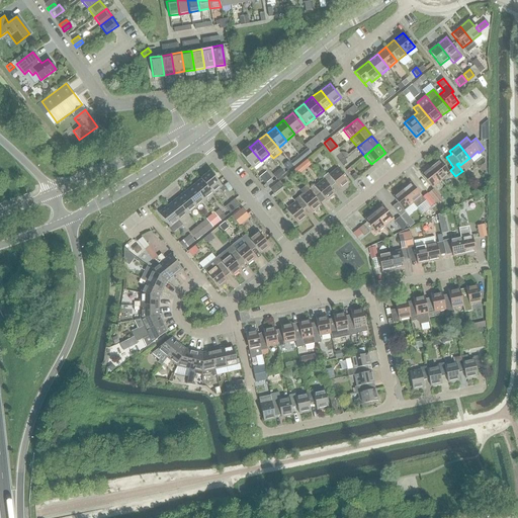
[(252,168),(261,161),(249,147),(250,147),(250,146),(240,154),(252,168)]
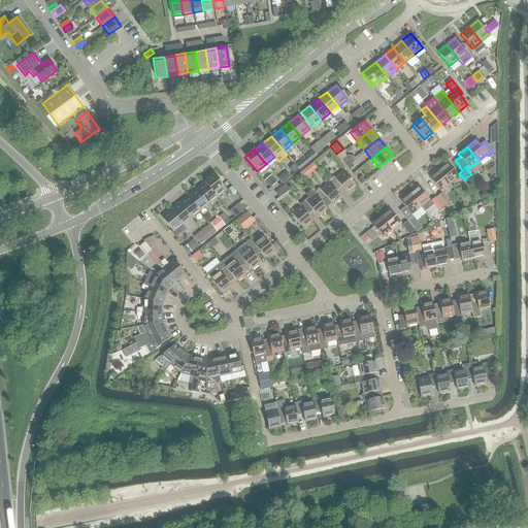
[(306,167),(299,173),(302,177),(303,178),(318,168),(312,162),(306,167)]
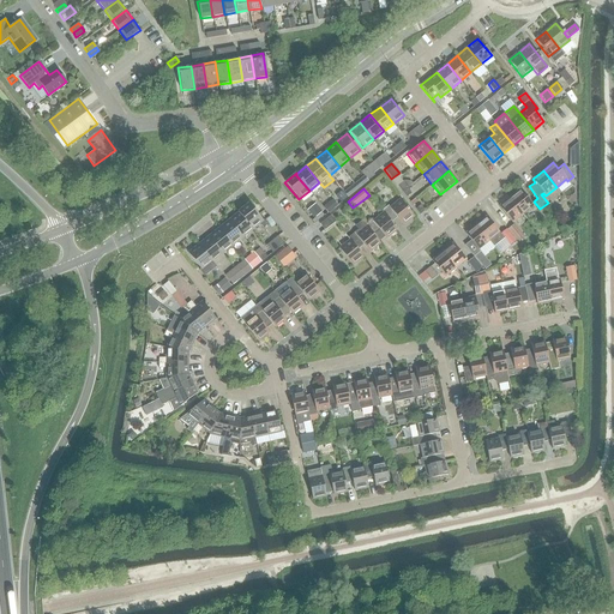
[(519,190),(509,198),(522,214),(533,205),(519,190)]
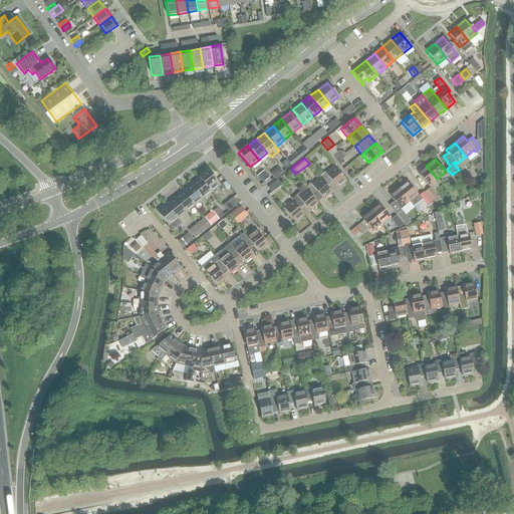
[(285,170),(290,166),(286,160),(280,164),(285,170)]
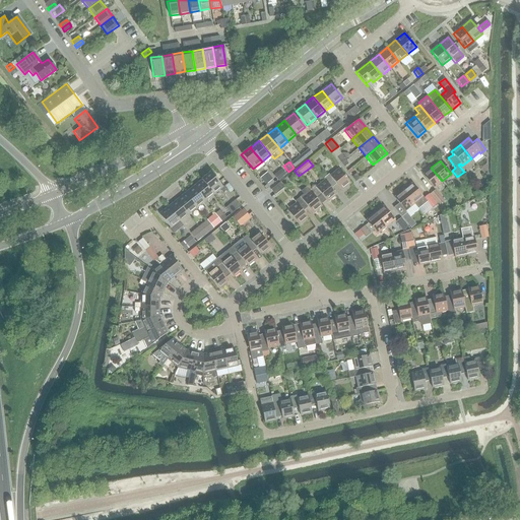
[(442,181),(431,168),(423,175),(434,189),(442,181)]
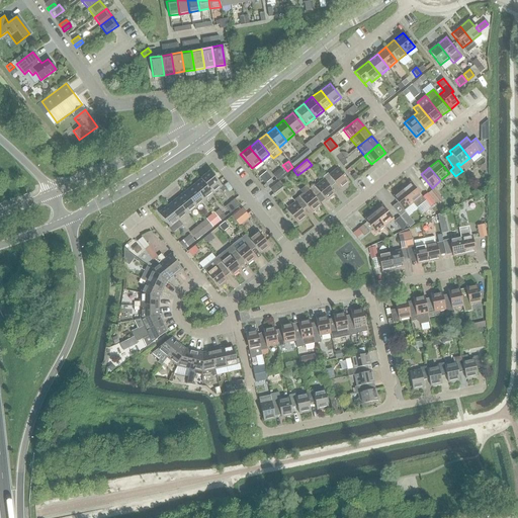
[(322,178),(323,179),(330,187),(335,183),(339,189),(349,182),(337,168),(329,175),(327,173),(322,178)]
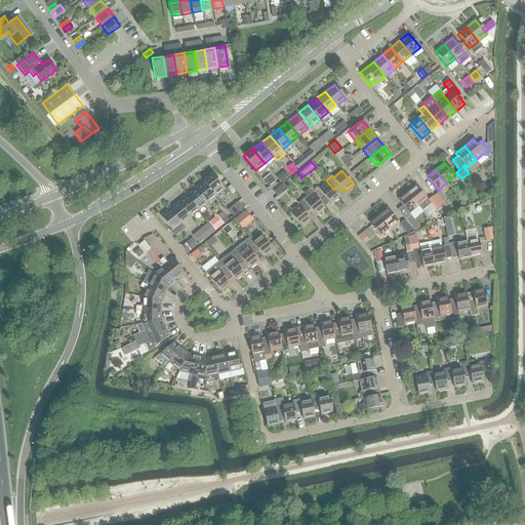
[(215,196),(221,191),(224,195),(229,191),(226,188),(225,189),(212,173),(203,182),(204,182),(215,196)]
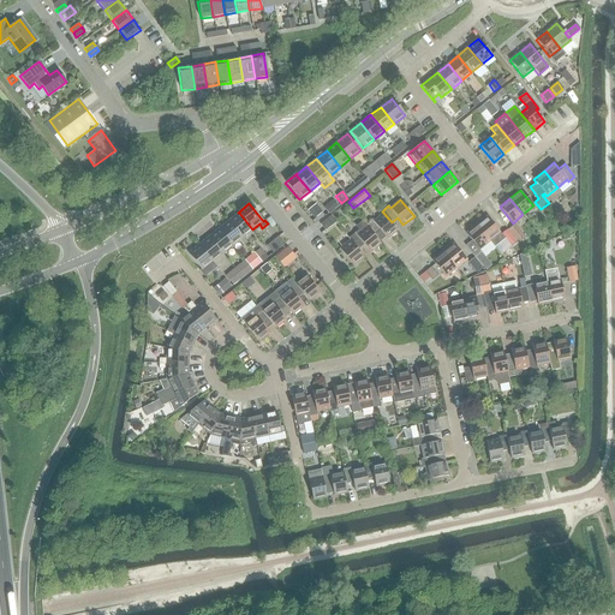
[(314,219),(321,212),(315,204),(308,210),(314,219)]
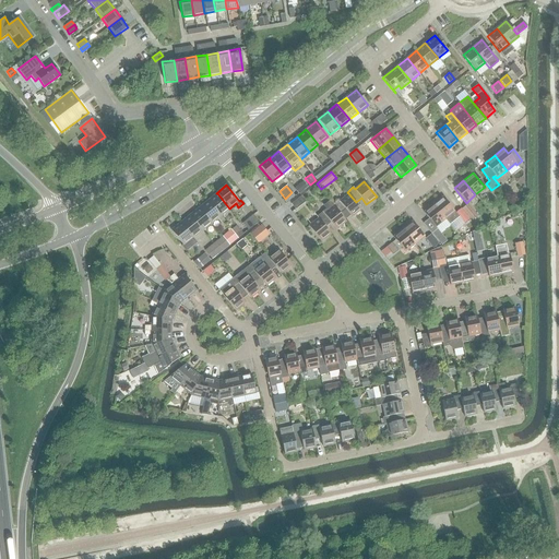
[(228,210),(229,209),(217,193),(216,193),(207,201),(221,216),(223,214),(225,216),(230,212),(228,210)]
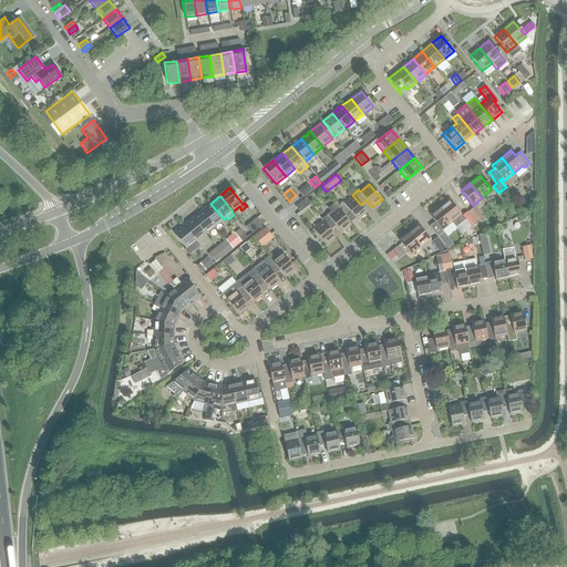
[(297,196),(288,204),(289,206),(299,199),(297,196)]
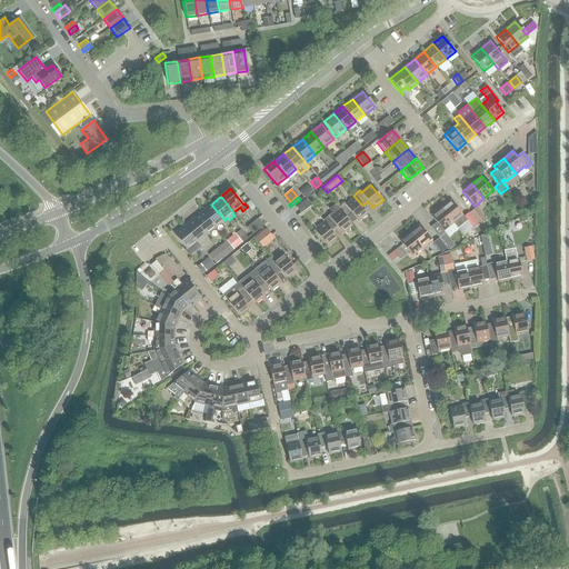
[(368,212),(362,206),(355,197),(345,205),(343,203),(338,208),(347,219),(351,215),(357,221),(368,212)]
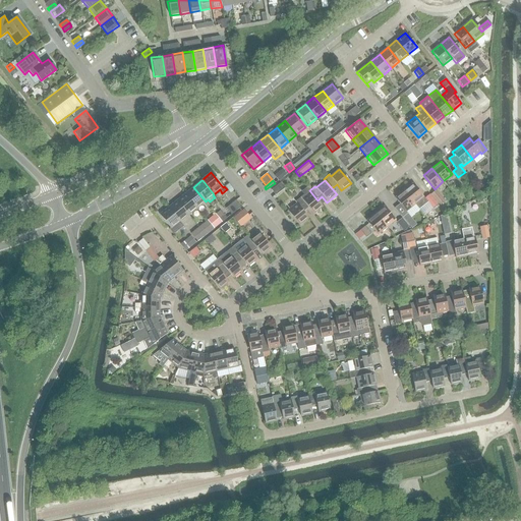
[(271,190),(275,195),(284,188),(280,183),(271,190)]
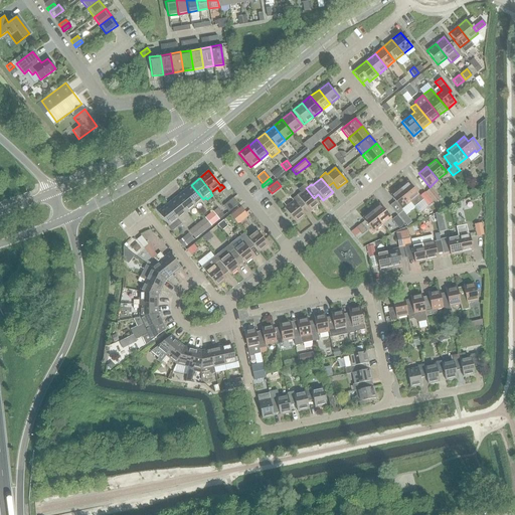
[(407,181),(398,188),(409,202),(410,202),(413,206),(422,199),(407,181)]
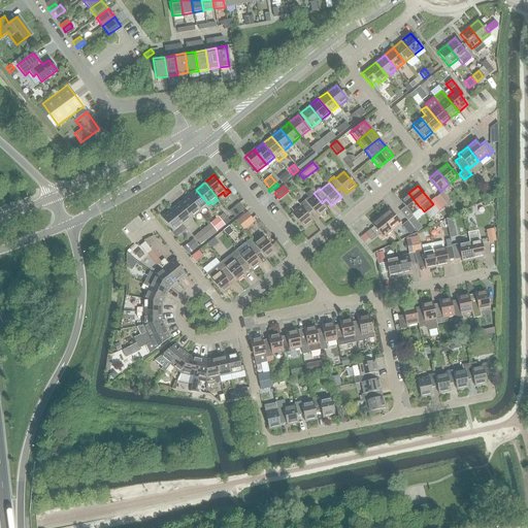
[(207,204),(208,204),(196,190),(188,196),(199,210),(204,206),(207,210),(211,208),(207,204)]
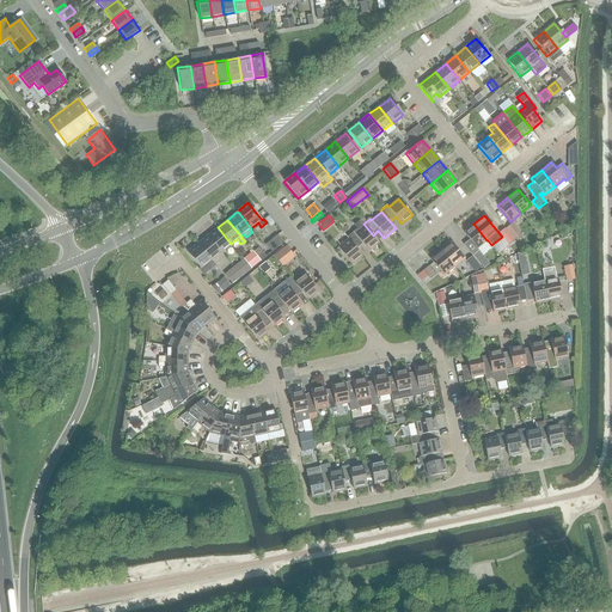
[(347,237),(348,239),(355,249),(361,244),(367,251),(378,243),(373,236),(363,224),(361,220),(354,225),(359,231),(354,234),(353,232),(347,237)]
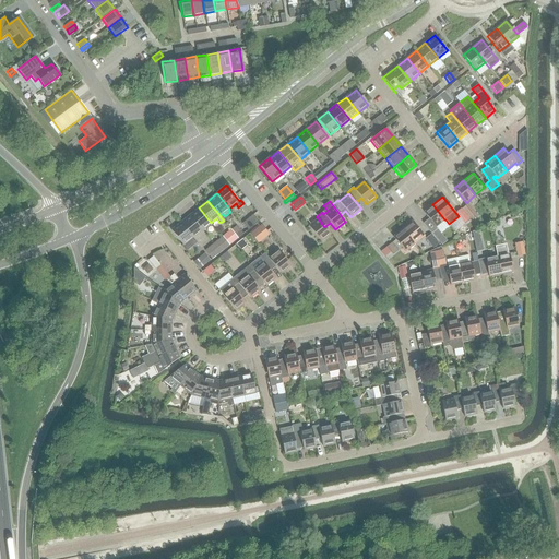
[(444,219),(432,204),(424,213),(436,227),(444,219)]
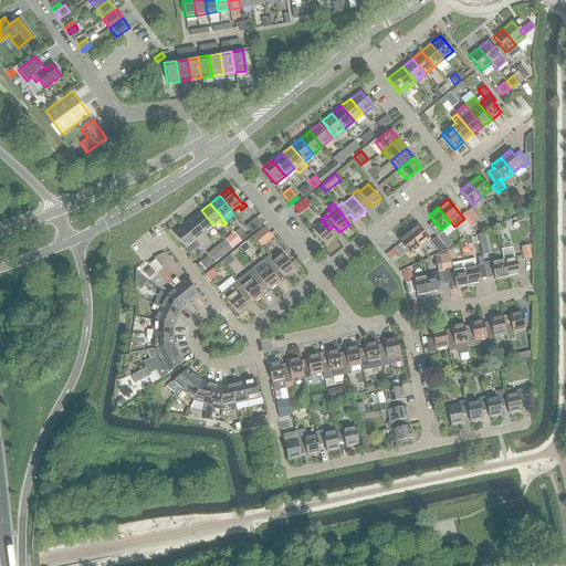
[(468,211),(478,223),(483,219),(473,207),(468,211)]
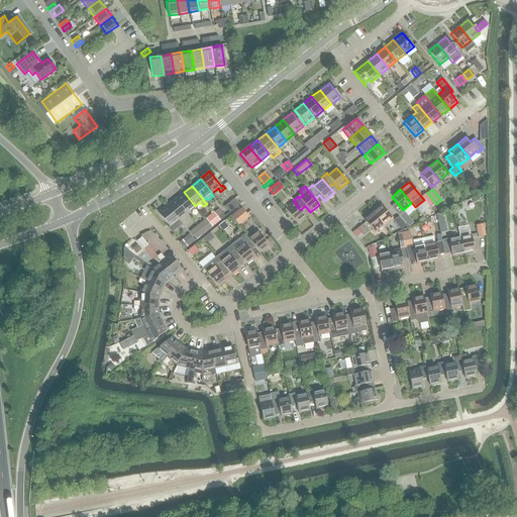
[(187,213),(195,206),(184,192),(175,199),(187,213)]
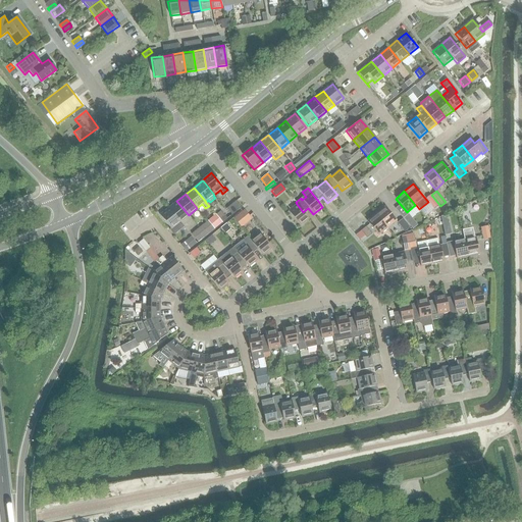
[(424,198),(433,208),(438,205),(429,194),(424,198)]
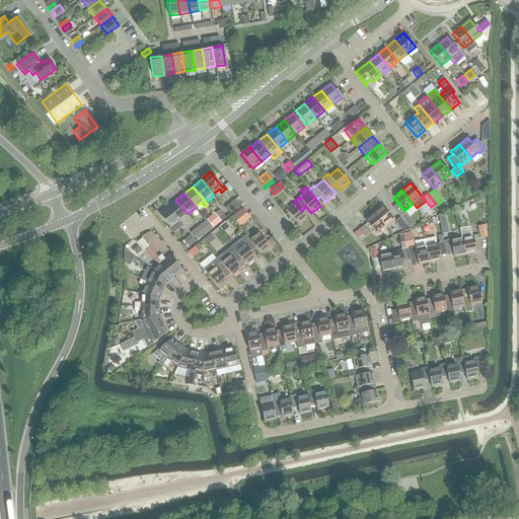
[(178,221),(188,214),(175,200),(167,207),(178,221)]
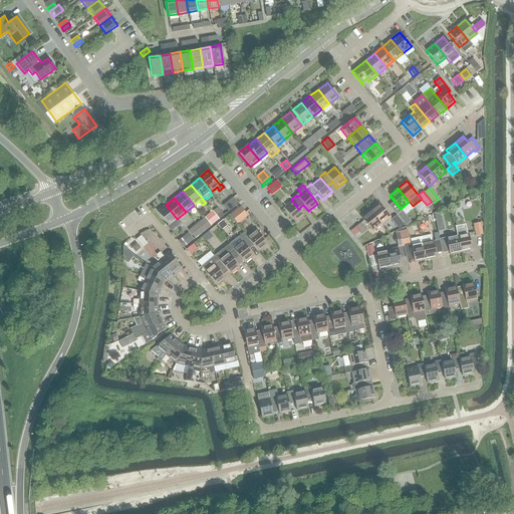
[(228,212),(237,204),(231,198),(222,205),(228,212)]
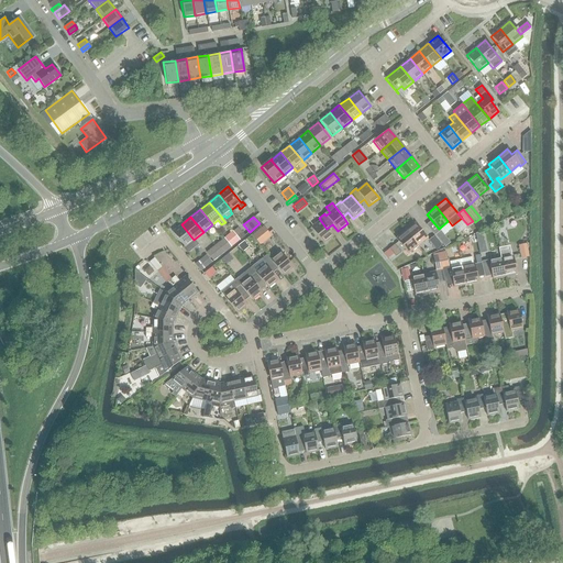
[(332,235),(327,229),(320,220),(310,228),(322,243),(332,235)]
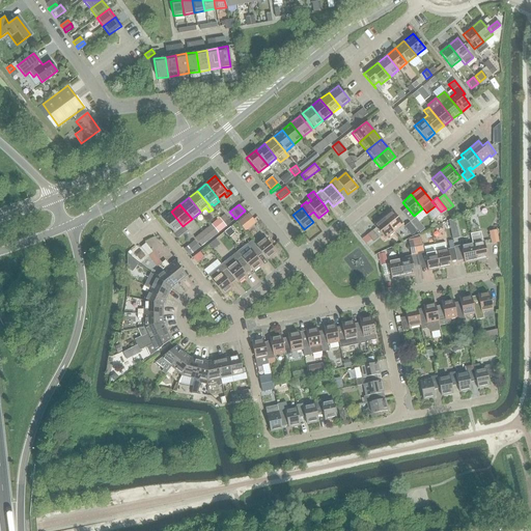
[(391,211),(382,218),(393,232),(402,225),(391,211)]
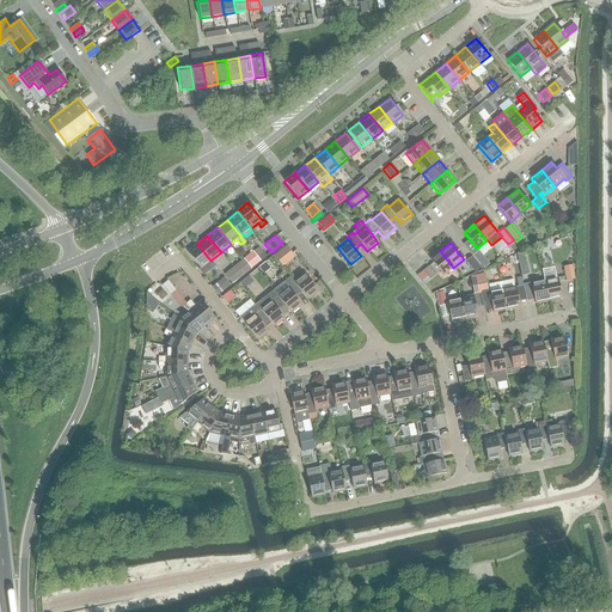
[(215,265),(210,261),(197,244),(187,252),(200,268),(199,269),(203,275),(215,265)]
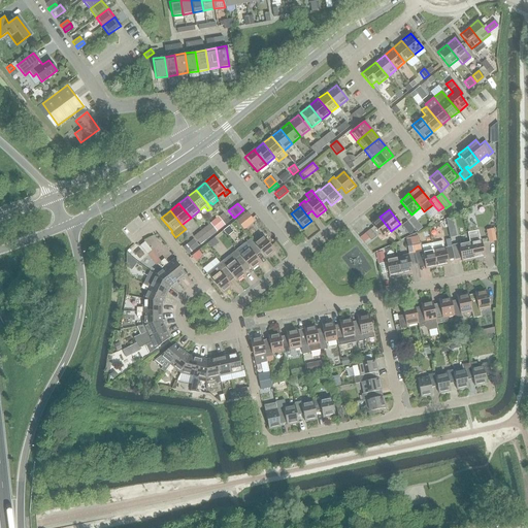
[(245,212),(235,221),(242,230),(253,222),(245,212)]
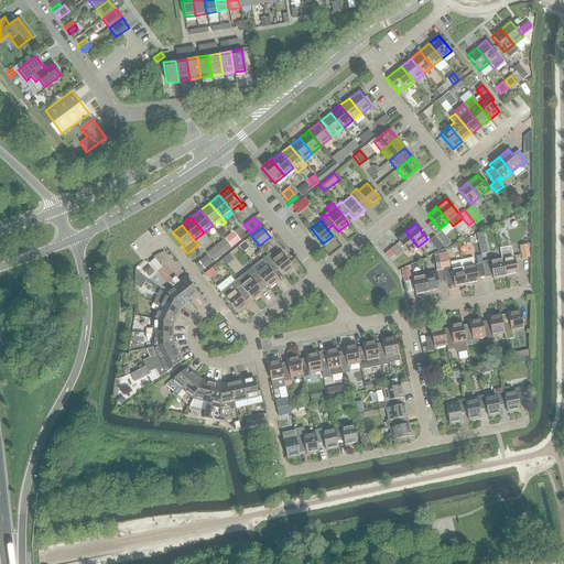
[(418,247),(405,231),(397,239),(408,255),(418,247)]
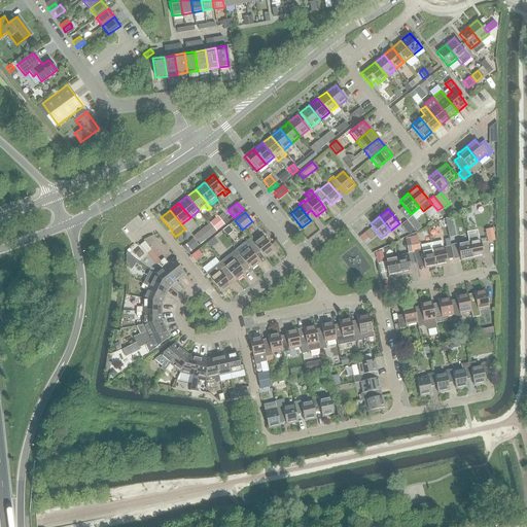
[(407,220),(416,232),(421,227),(412,216),(407,220)]
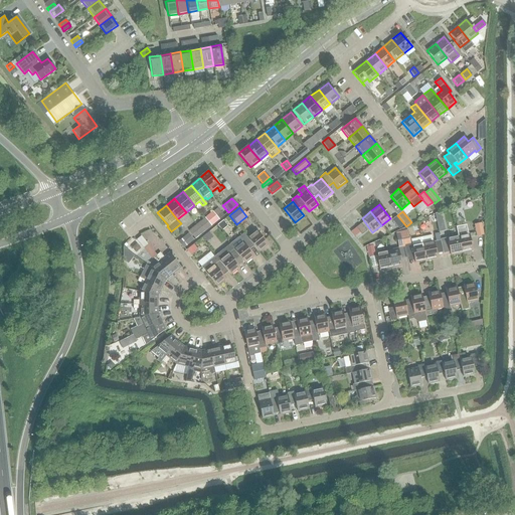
[(404,224),(396,215),(392,219),(399,228),(404,224)]
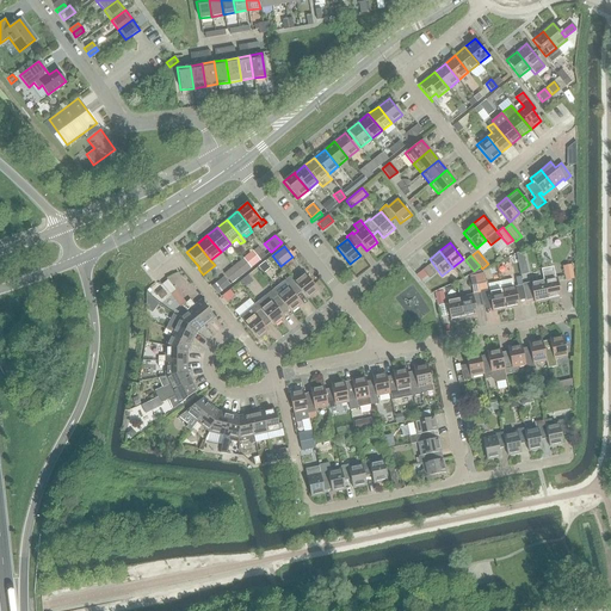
[(257,266),(261,273),(269,267),(264,261),(257,266)]
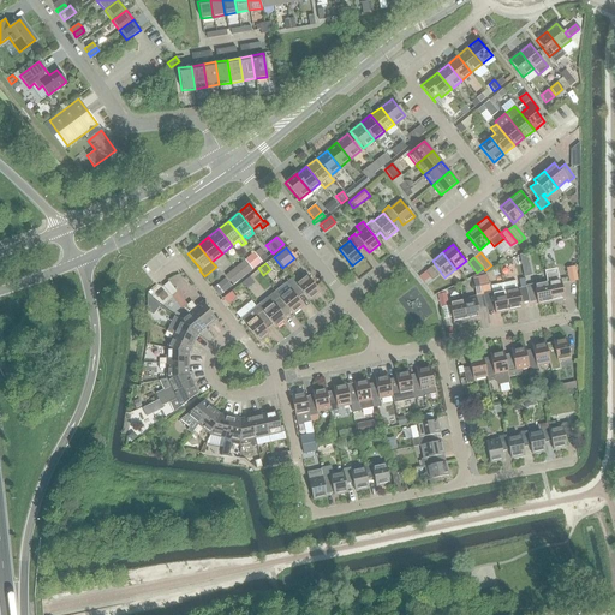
[(574,267),(566,268),(568,282),(578,280),(574,267)]
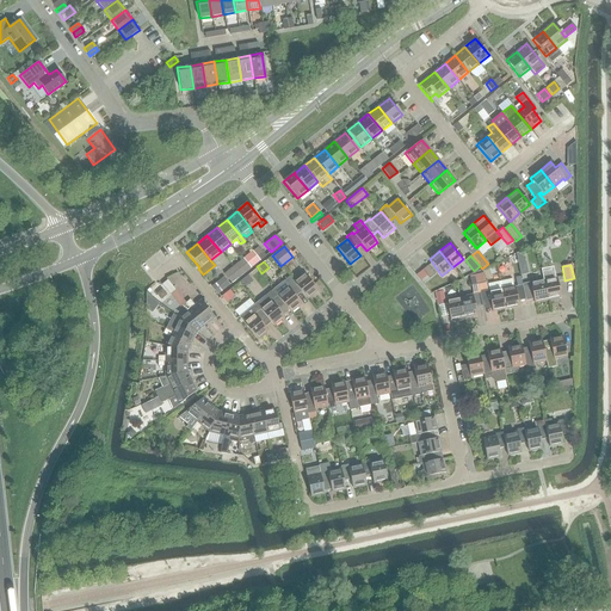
[(427,266),(420,272),(425,278),(427,276),(430,278),(434,275),(427,266)]
